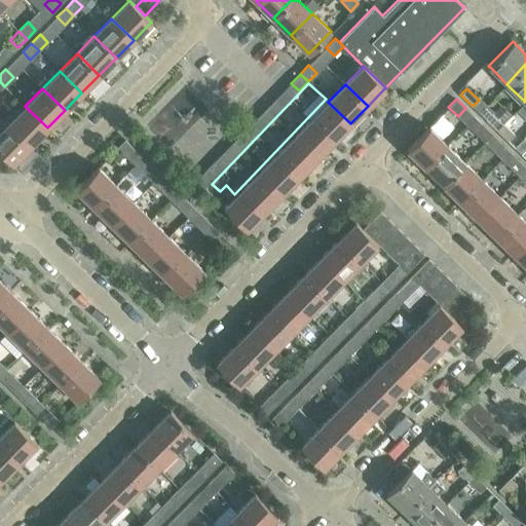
[(525,99),(524,102),(517,109),(525,118),(525,99)]
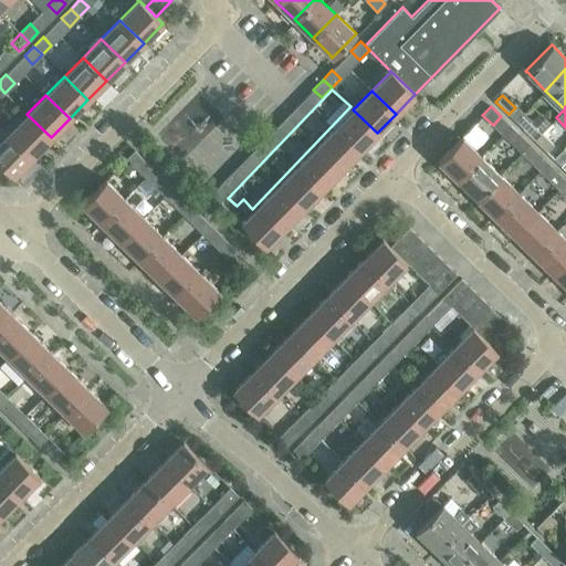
[(294,107),(285,117),(294,125),(303,116),(294,107)]
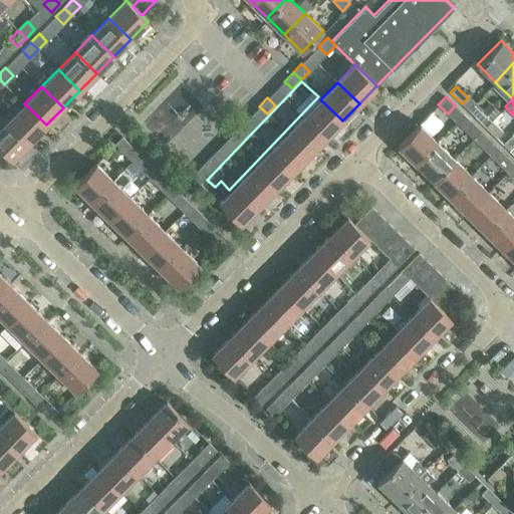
[(304,116),(325,138),(342,120),(320,99),(304,116)]
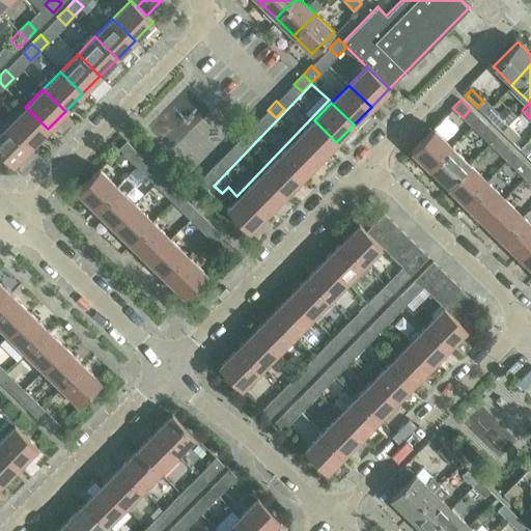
[(498,113),(508,122),(515,115),(505,106),(498,113)]
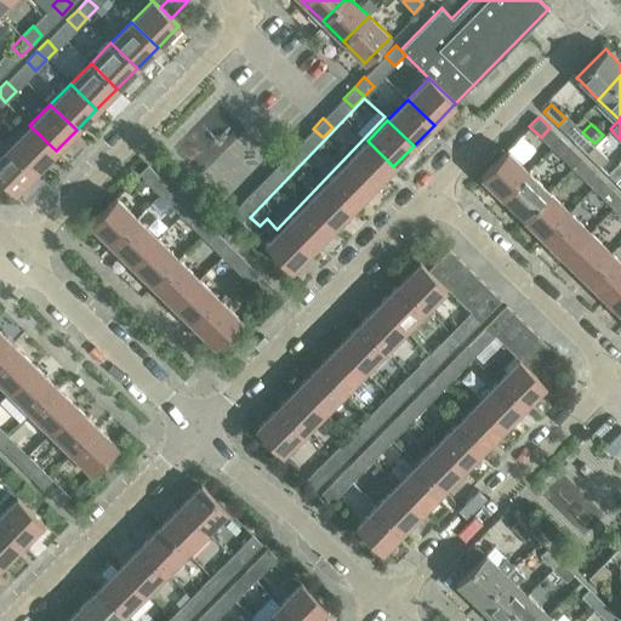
[(29,125),(10,146),(35,171),(56,151),(29,125)]
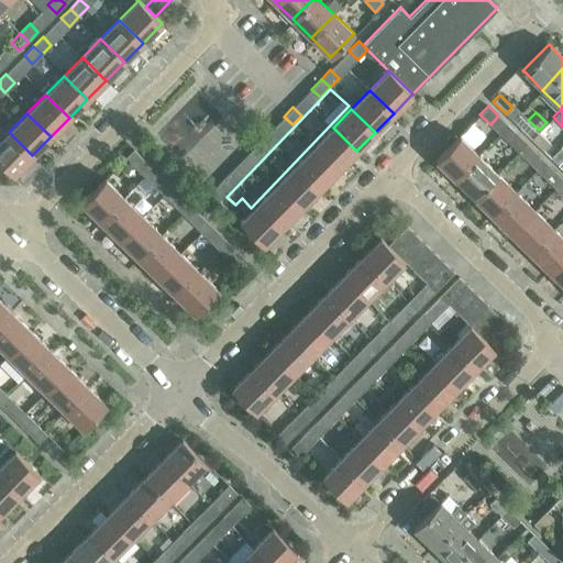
[(221,117),(195,150),(203,156),(213,143),(223,150),(239,131),(221,117)]
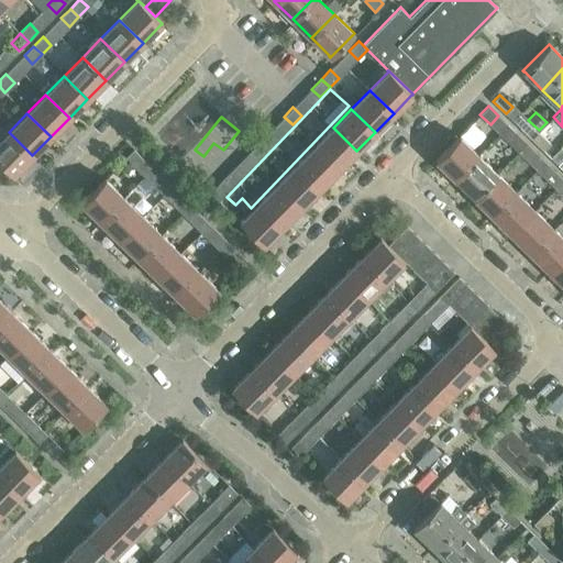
[(274,127),(283,134),(293,124),(284,117),(274,127)]
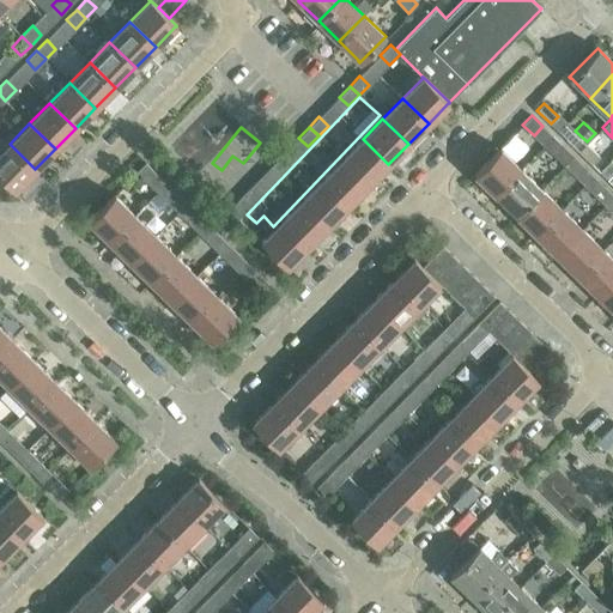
[(565,138),(578,151),(586,144),(574,131),(565,138)]
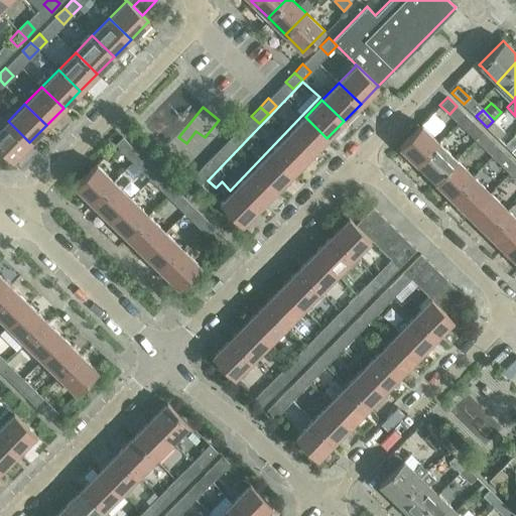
[(309,155),(327,138),(305,117),(288,134),(309,155)]
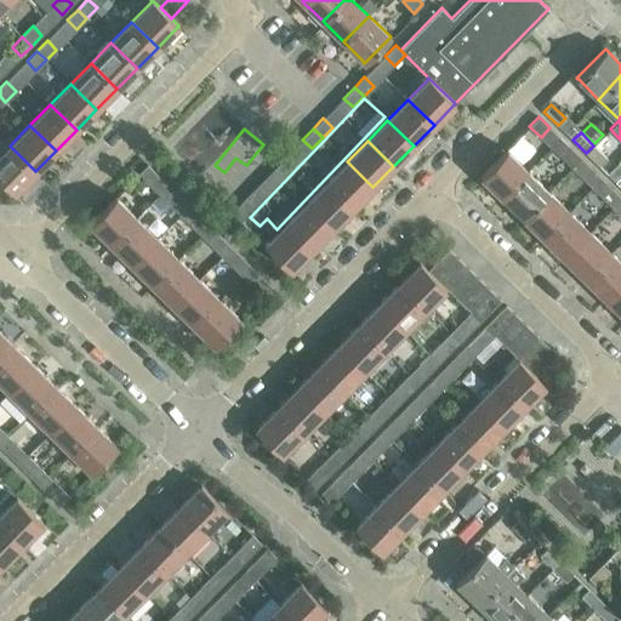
[(15,192),(35,171),(10,146),(0,155),(0,178),(15,194),(16,193),(15,192)]
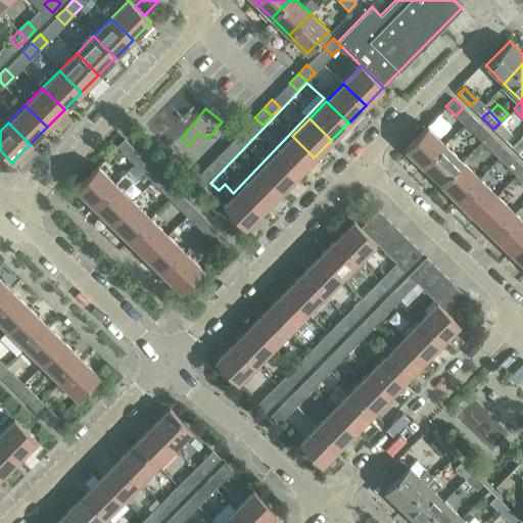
[(505,140),(511,133),(500,123),(493,129),(505,140)]
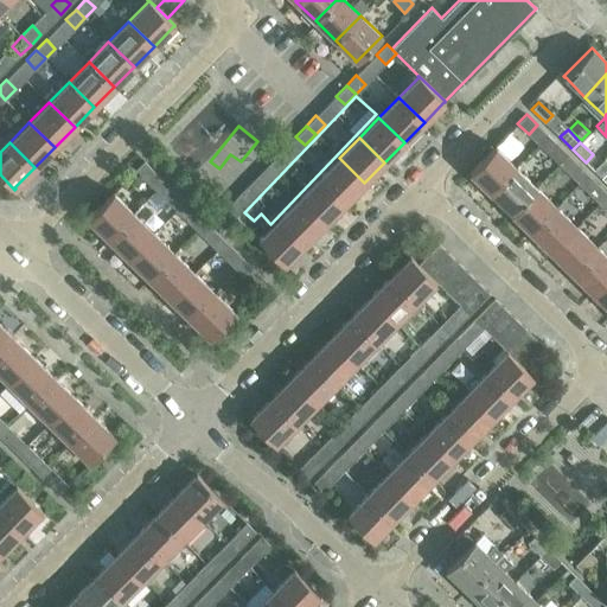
[(557,145),(548,154),(558,164),(568,154),(557,145)]
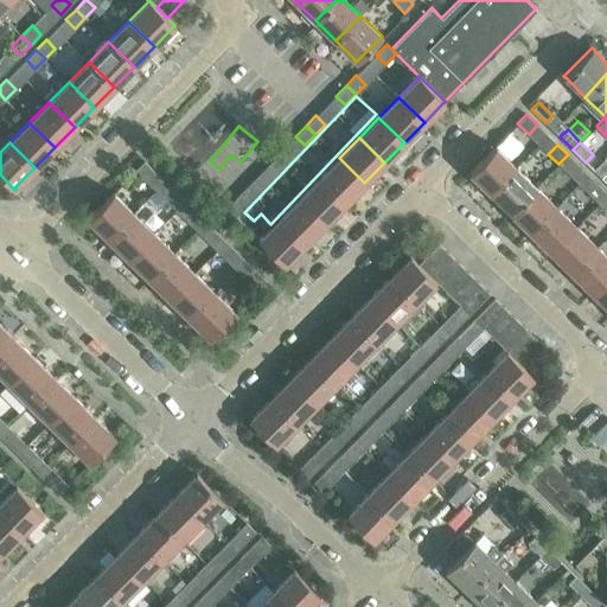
[(471,173),(491,192),(516,167),(496,147),(496,146),(470,173),(471,173)]
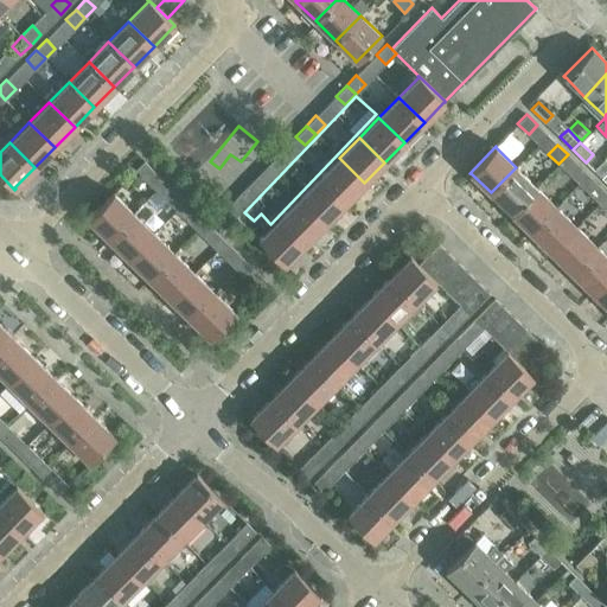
[(577,165),(568,154),(558,164),(569,174),(577,165)]
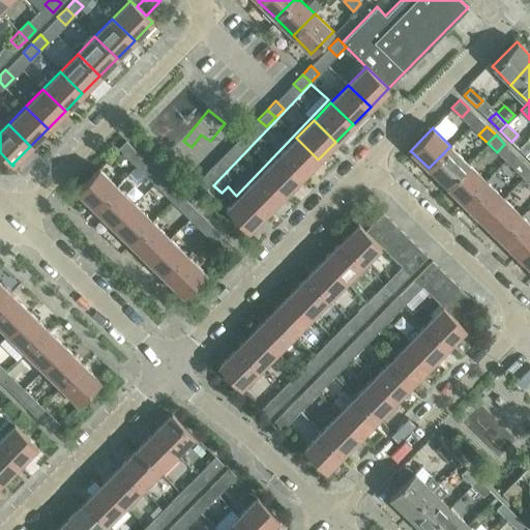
[(241,136),(233,145),(240,152),(249,144),(241,136)]
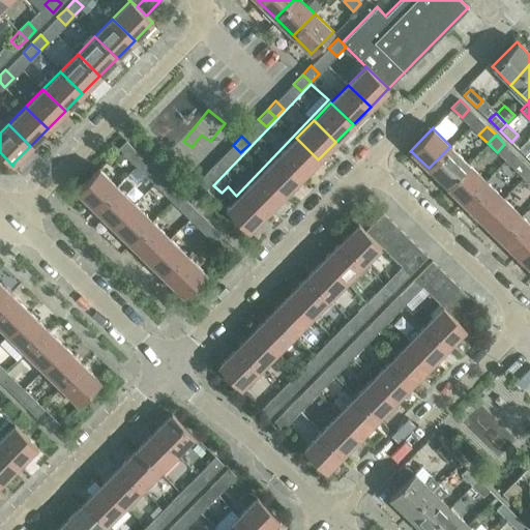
[(278,155),(300,177),(318,159),(296,138),(278,155)]
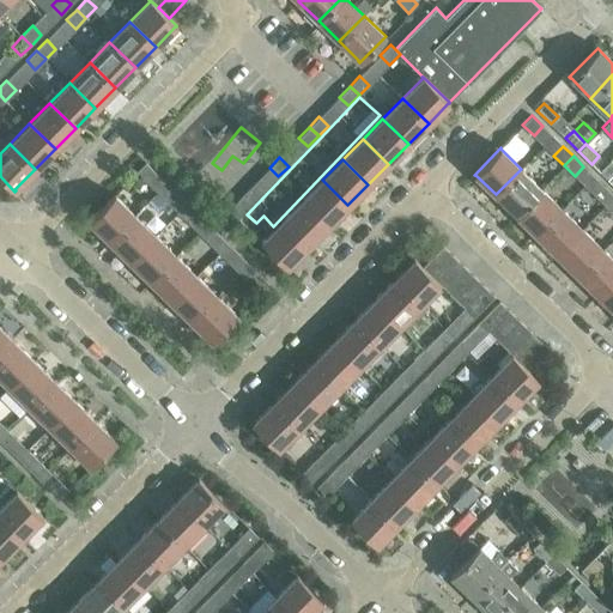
[(146,182),(156,174),(145,163),(135,173),(146,182)]
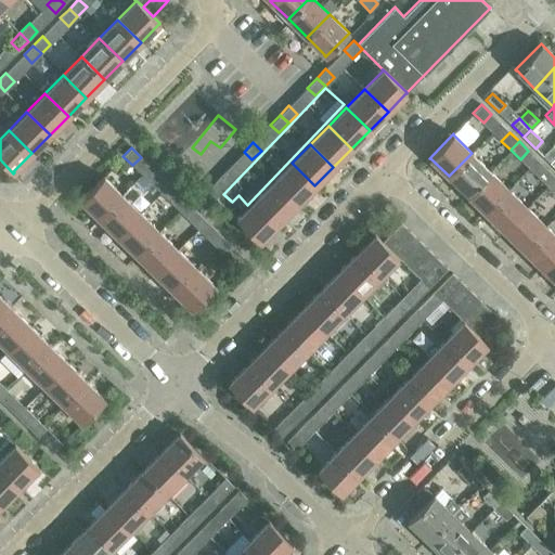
[(234,162),(243,169),(252,159),(244,152),(234,162)]
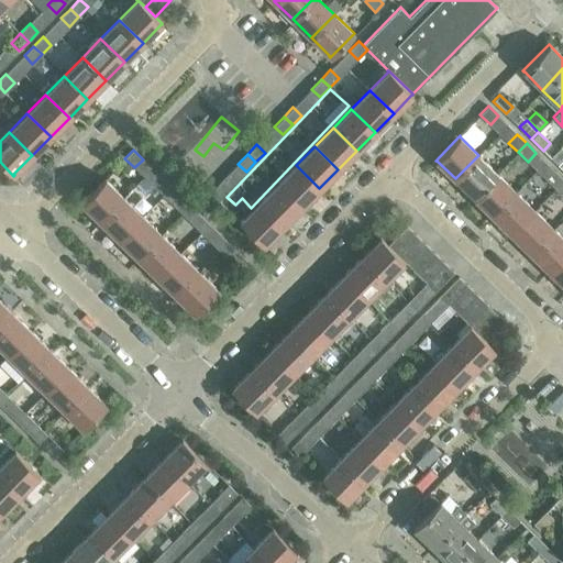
[(497,174),(478,155),(455,178),(474,197),(497,174)]
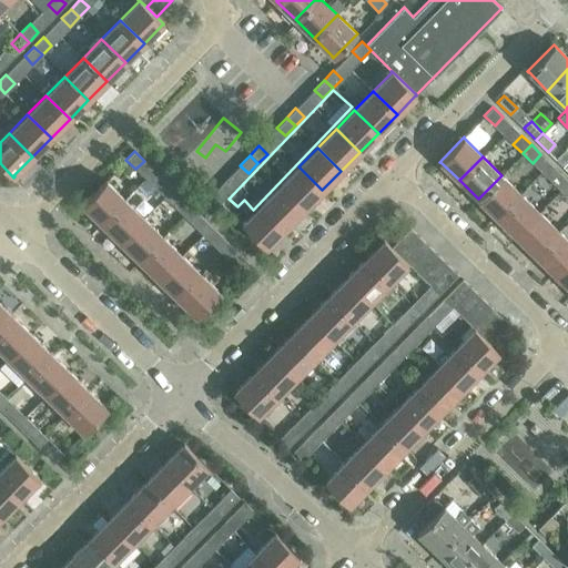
[(304,209),(322,190),(298,166),(280,185),(304,209)]
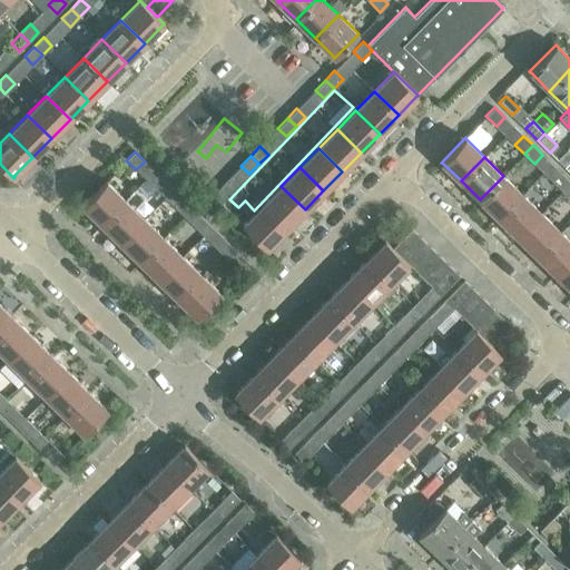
[(569,182),(561,174),(553,182),(562,192),(569,184),(569,182)]
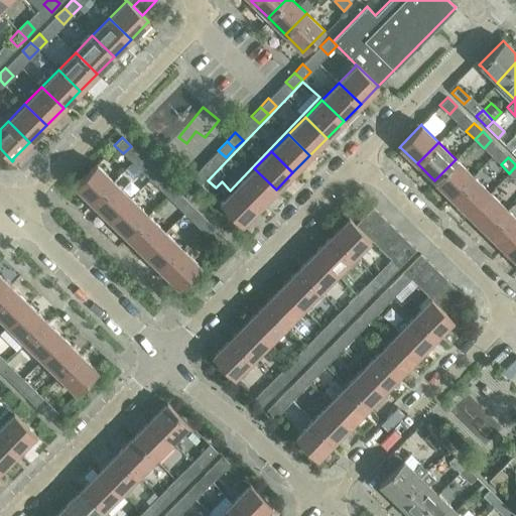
[(452,198),(473,176),(456,159),(434,180),(452,198)]
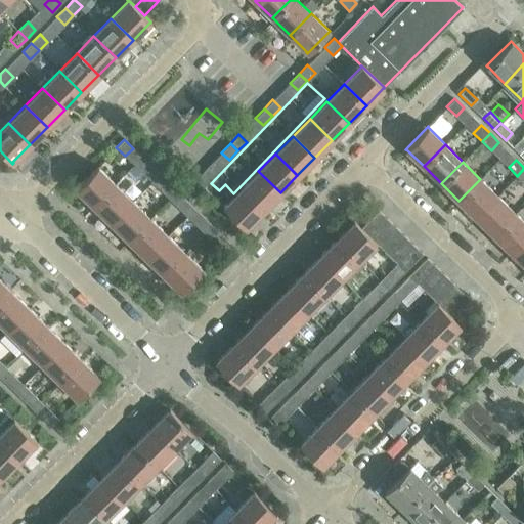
[(150,165),(142,173),(151,182),(160,174),(150,165)]
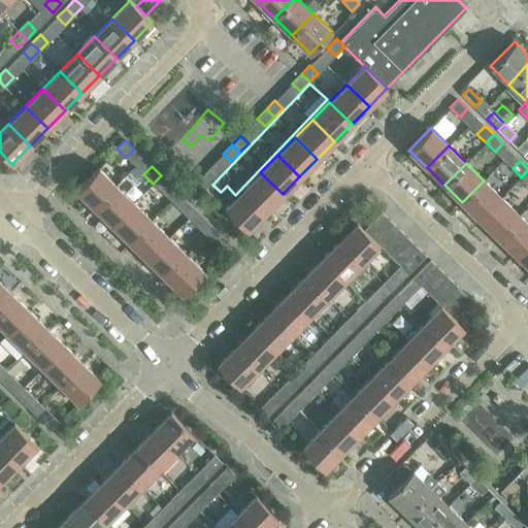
[(77,191),(94,207),(116,186),(99,168),(98,167),(75,190),(76,191),(77,191)]
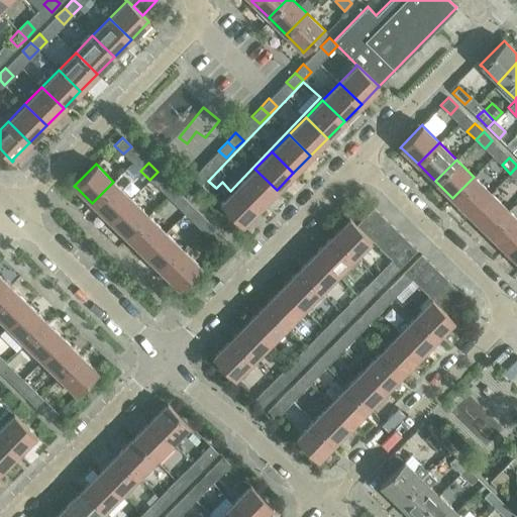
[(209,175),(201,168),(192,177),(199,184),(209,175)]
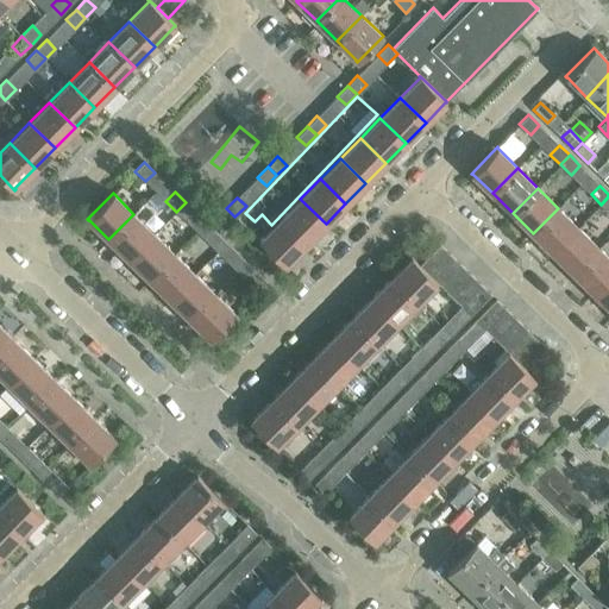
[(300,199),(280,219),(306,244),(326,224),(300,199)]
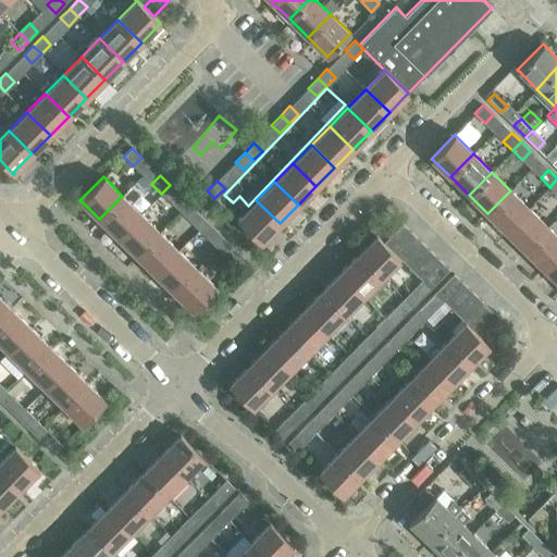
[(178,194),(170,185),(161,194),(171,202),(178,194)]
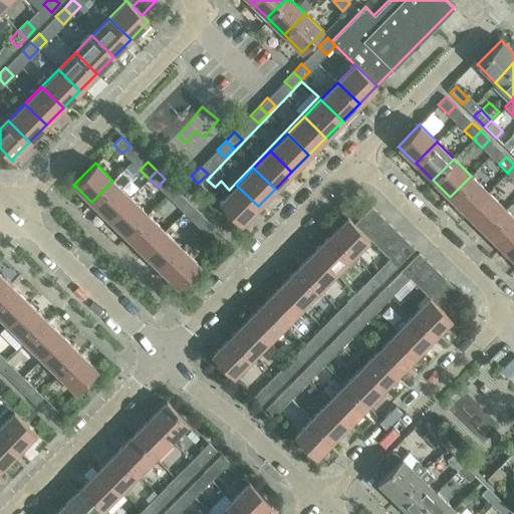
[(488,192),(471,176),(450,197),(467,214),(488,192)]
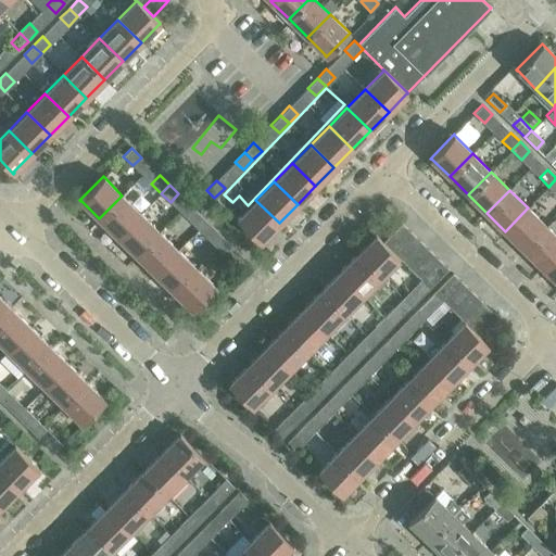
[(141,213),(122,196),(99,218),(118,237),(141,213)]
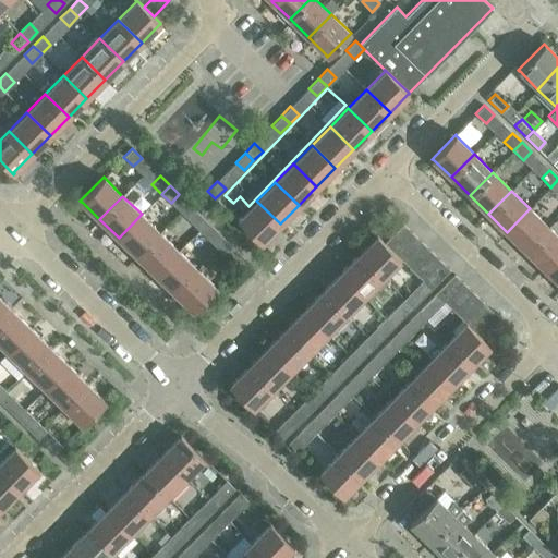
[(280,223),(256,201),(239,219),(238,219),(262,243),(263,243),(262,242),(280,223)]
